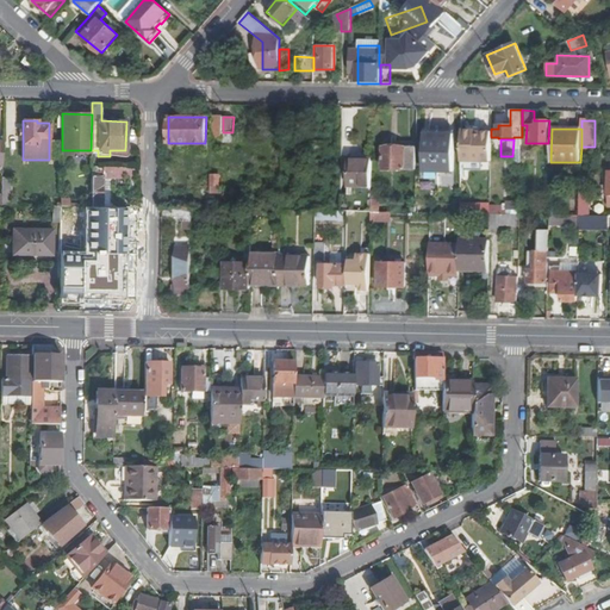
[(406,169),(417,169),(417,148),(405,148),(405,147),(383,147),(383,169),(406,169)]
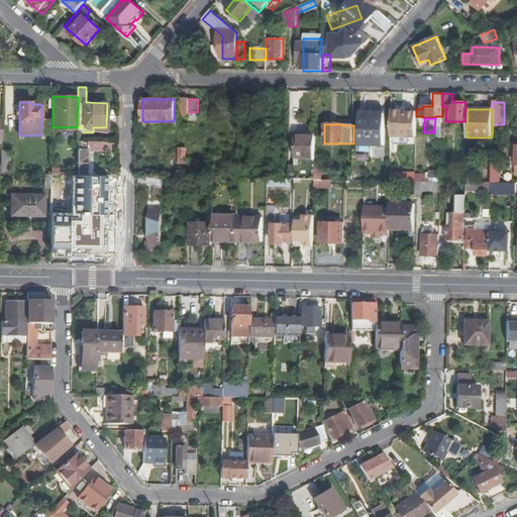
[(315,159),(315,134),(296,134),(296,158),(315,159)]
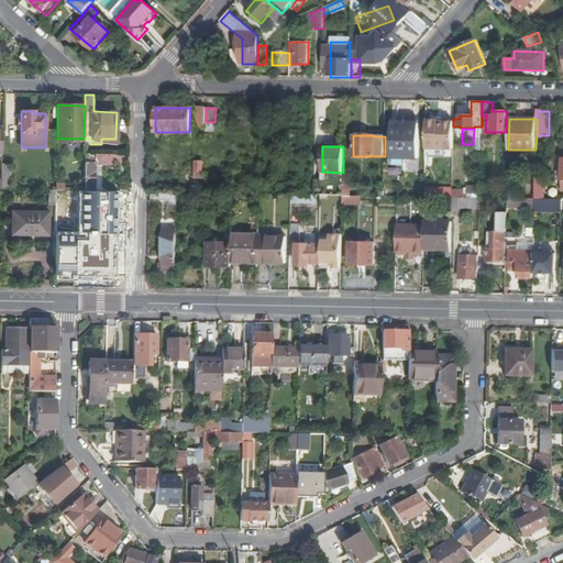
[(449,148),(432,148),(432,172),(449,172),(449,148)]
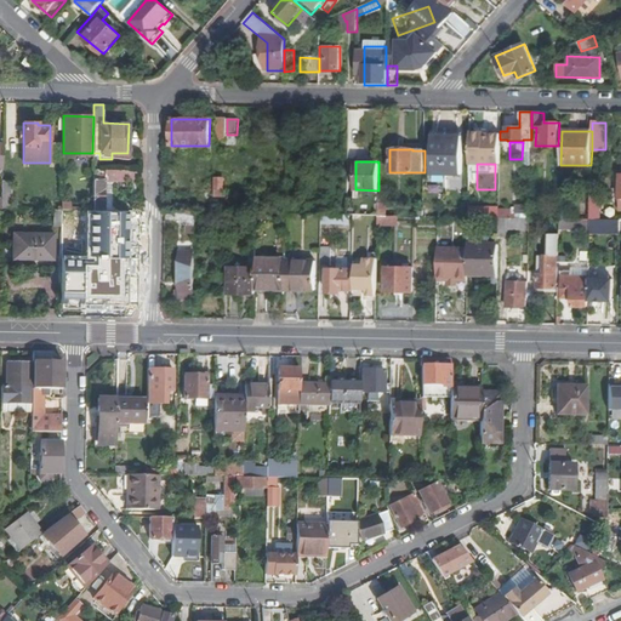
[(92,181),(92,210),(103,210),(103,181),(92,181)]
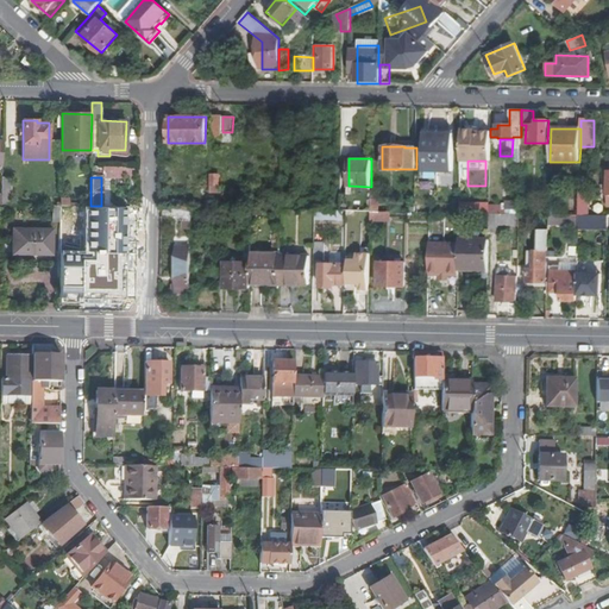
[(1,205),(11,205),(11,179),(1,179),(1,194),(1,205)]
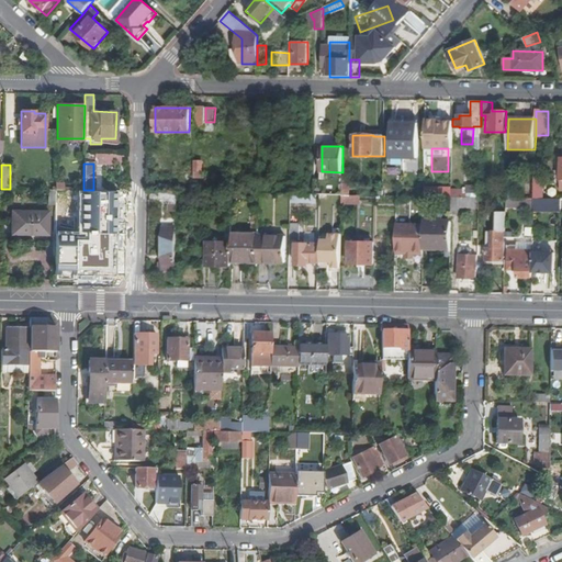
[(56,205),(55,213),(70,213),(70,217),(114,217),(114,199),(70,198),(70,204),(65,204),(65,190),(56,190),(56,205)]
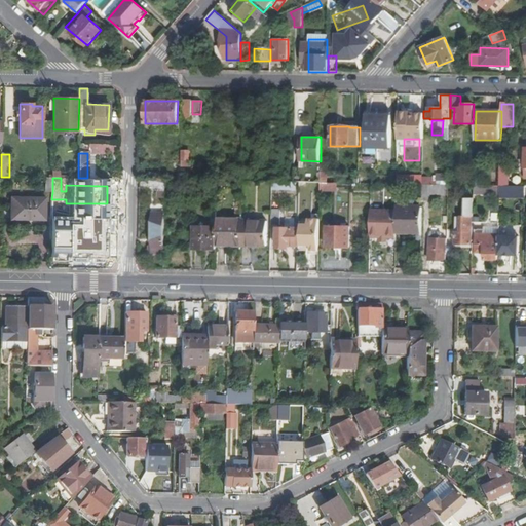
[(165,190),(165,179),(150,179),(150,187),(154,187),(154,191),(158,190),(165,190)]
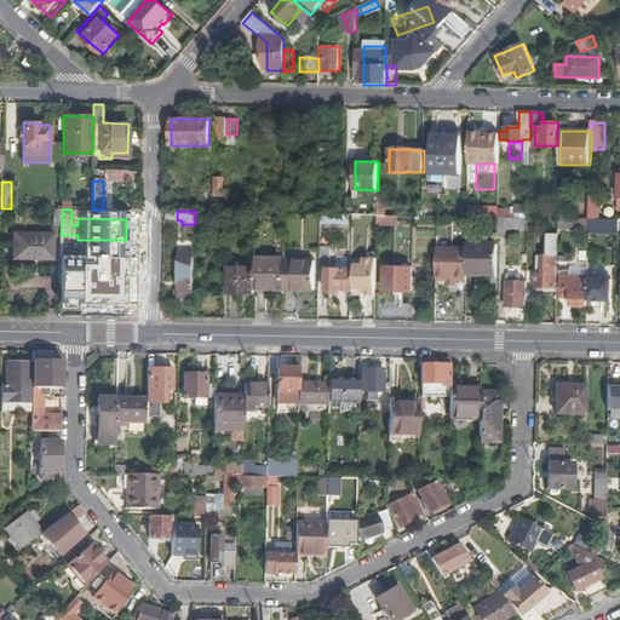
[(344,224),(344,214),(320,213),(320,223),(344,224)]
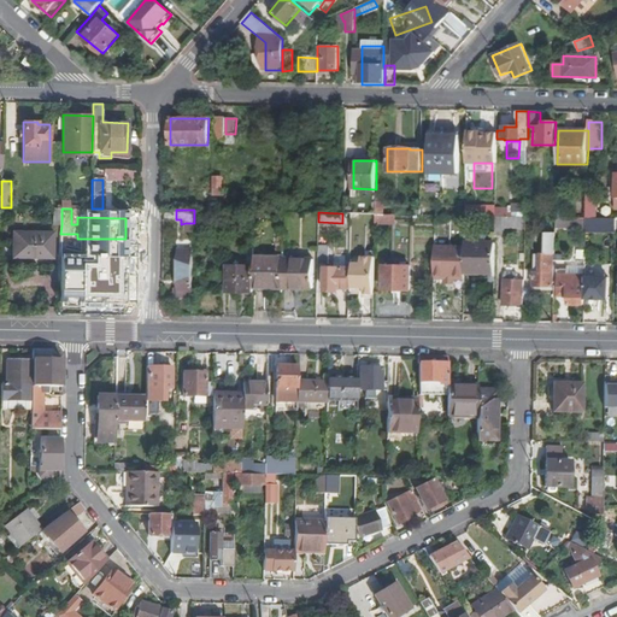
[(395,223),(395,215),(385,213),(376,213),(376,223),(395,223)]
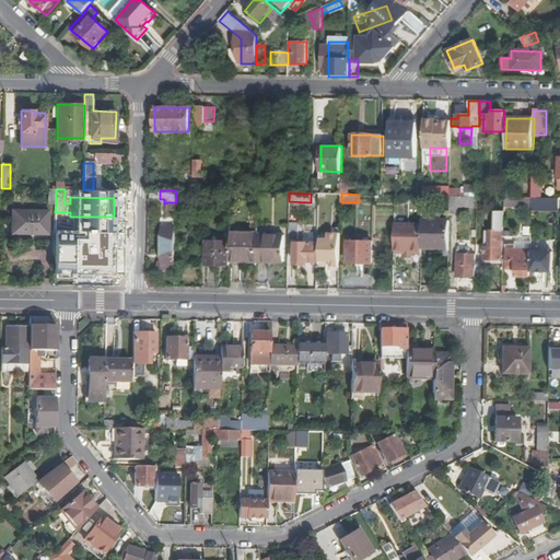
[(477,207),(477,197),(450,196),(450,213),(457,214),(457,207),(477,207)]
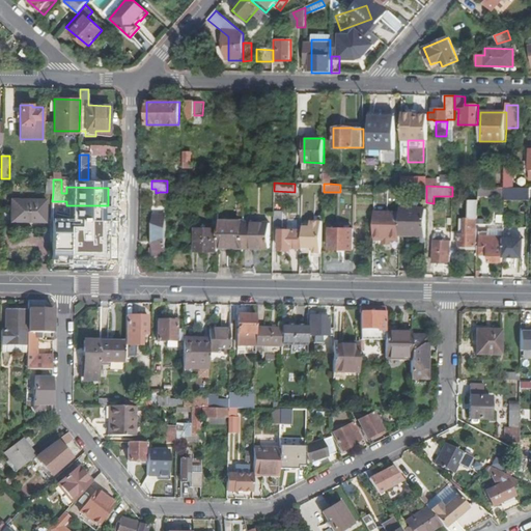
[(398,196),(375,196),(375,206),(398,206),(398,196)]
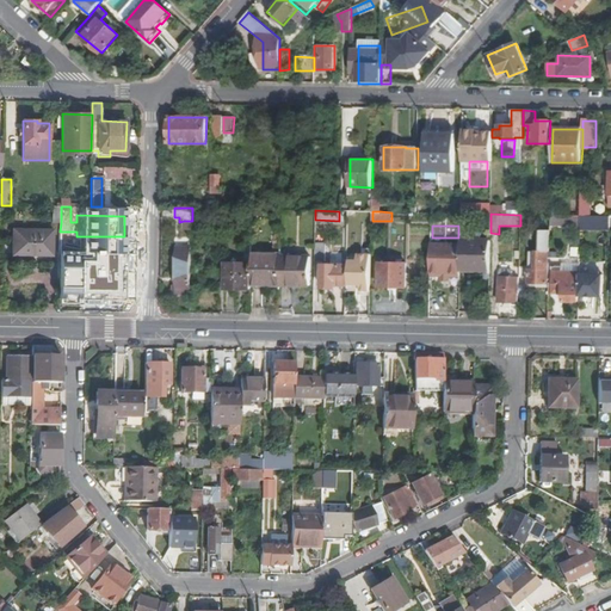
[(51,230),(12,230),(13,254),(30,255),(30,253),(51,253),(51,230)]
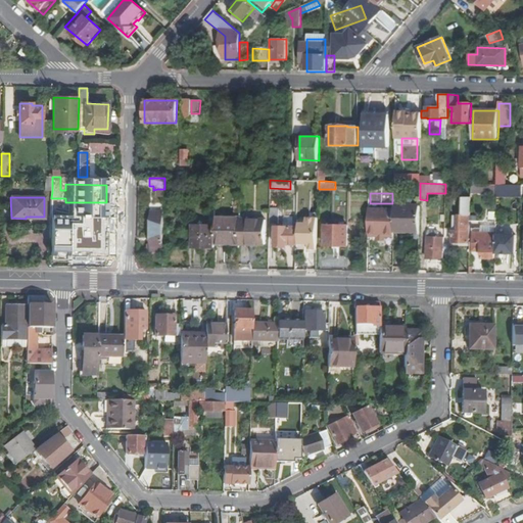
[(470,242),(471,198),(463,198),(463,216),(453,216),(453,242),(470,242)]
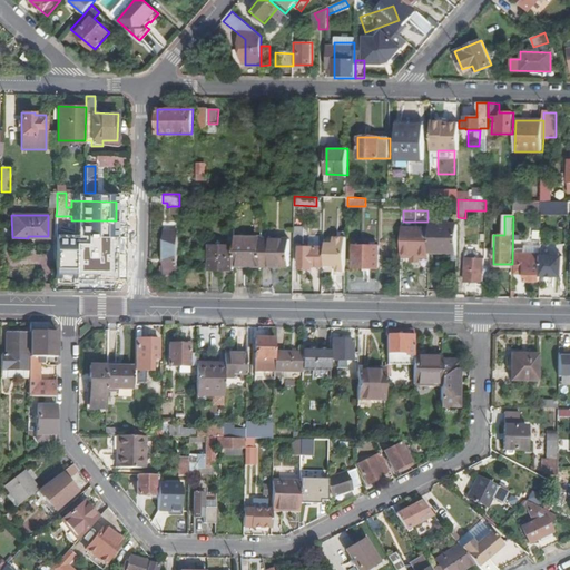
[(430,248),(430,253),(458,253),(458,224),(430,224),(430,248)]
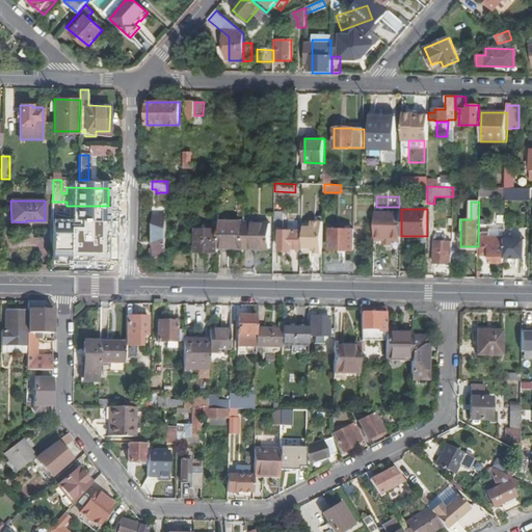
[(166,251),(166,212),(155,211),(155,245),(151,245),(151,251),(166,251)]
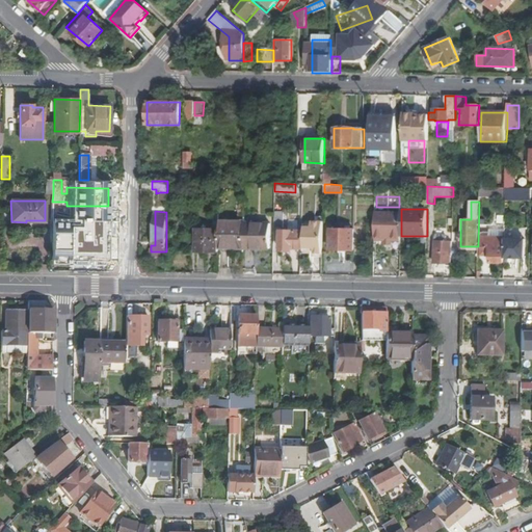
[(284,212),(274,212),(274,228),(284,228),(284,212)]
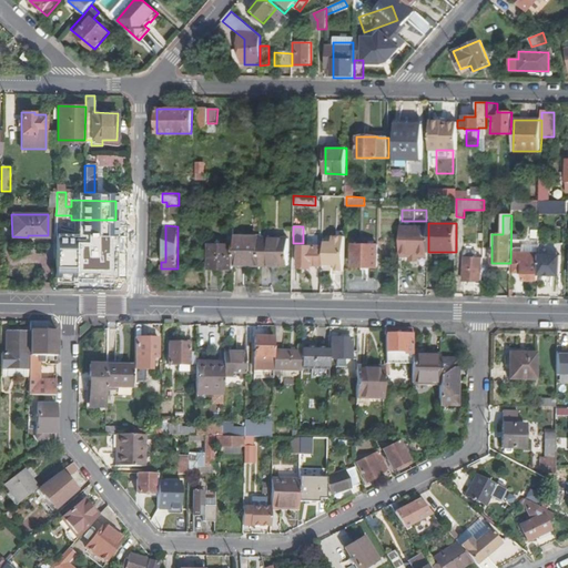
[(333,242),(324,242),(324,246),(325,265),(336,265),(336,269),(336,271),(345,271),(345,236),(336,236),(333,235),(333,239),(333,242)]
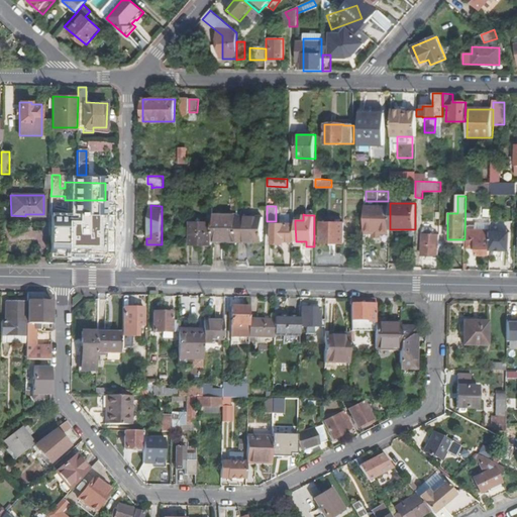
[(212,222),(212,241),(237,242),(237,216),(237,215),(212,215),(212,222)]
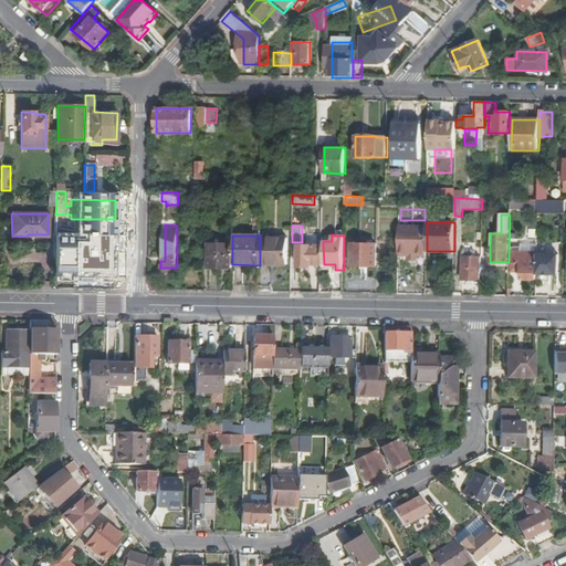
[(260,237),(260,265),(287,265),(287,237),(260,237)]
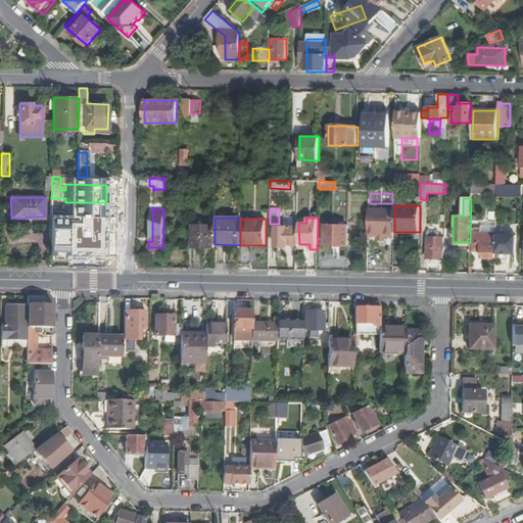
[(215,244),(215,225),(192,225),(192,248),(215,248),(215,244)]
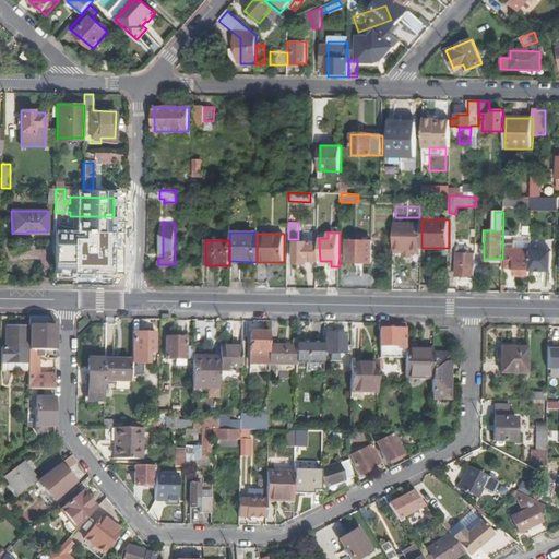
[(372,241),(346,241),(346,262),(371,263),(372,241)]
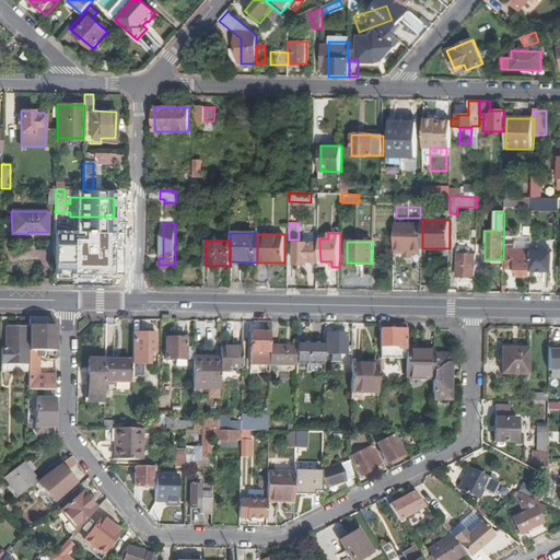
[(306,263),(321,263),(321,261),(319,243),(295,243),(294,265),(306,265),(306,263)]
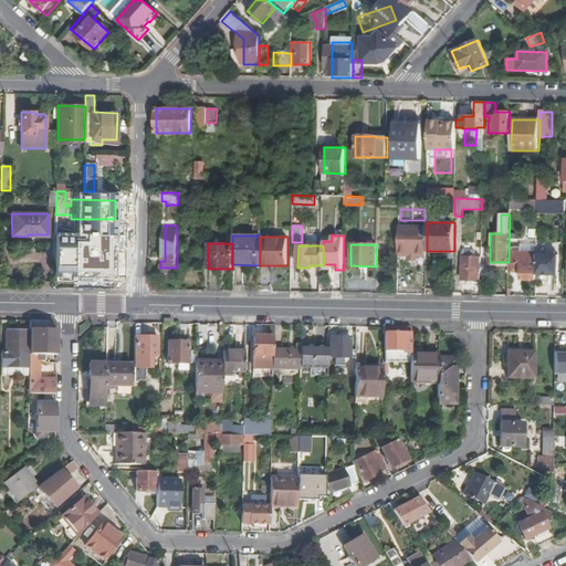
[(418,278),(427,278),(427,251),(427,247),(418,247),(418,278)]
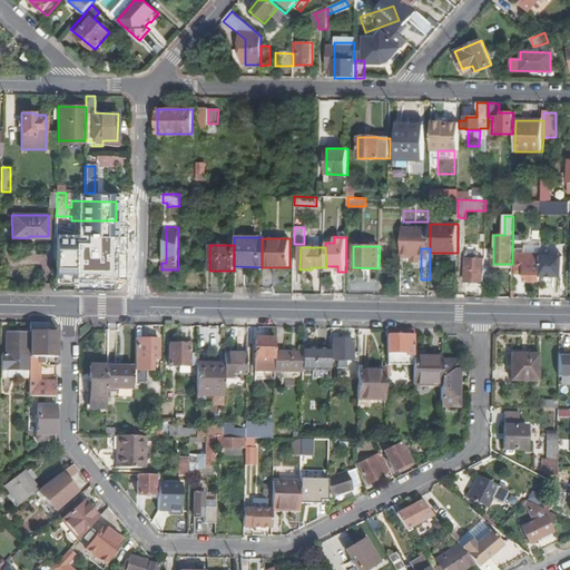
[(540,256),(540,251),(516,249),(516,265),(524,265),(524,282),(540,282),(540,276),(540,256)]
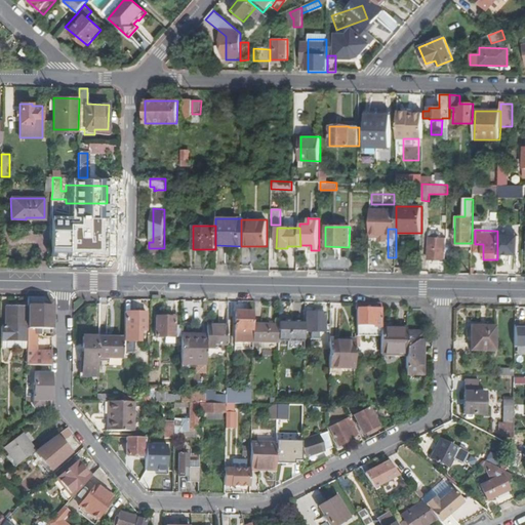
[(429,259),(446,259),(447,239),(440,239),(440,232),(430,232),(429,259)]
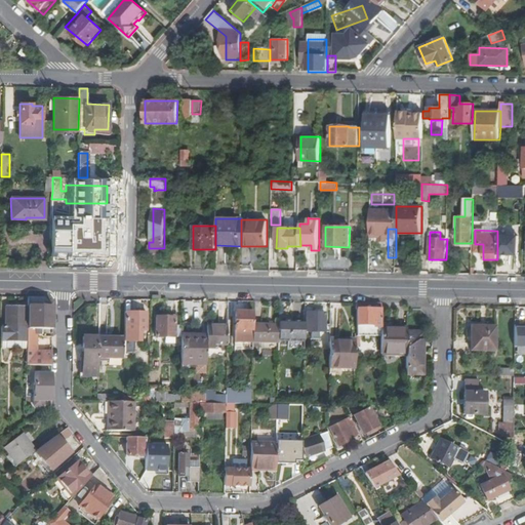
[(497,236),(497,254),(518,254),(518,236),(497,236)]
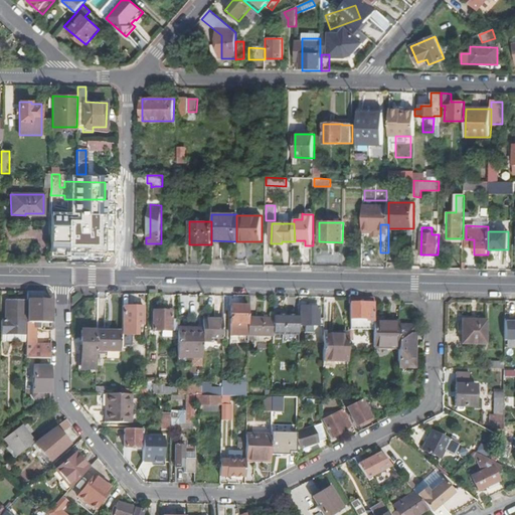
[(49,242),(49,255),(63,255),(64,243),(49,242)]
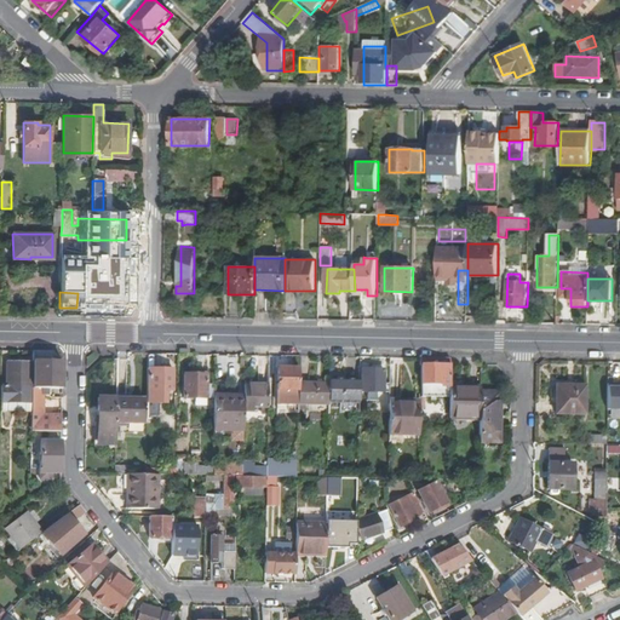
[(33,351),(32,403),(32,413),(30,432),(62,432),(62,408),(53,408),(53,415),(42,415),(42,396),(50,396),(50,389),(62,389),(63,361),(52,361),(52,351),(33,351)]
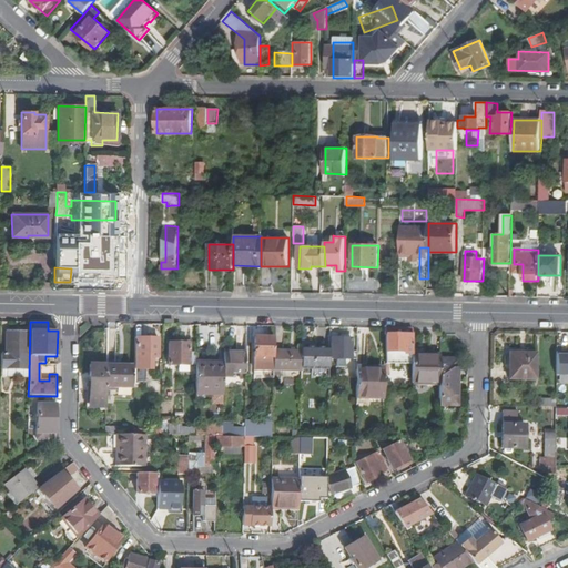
[(385,328),(385,352),(413,352),(413,334),(413,328),(385,328)]
